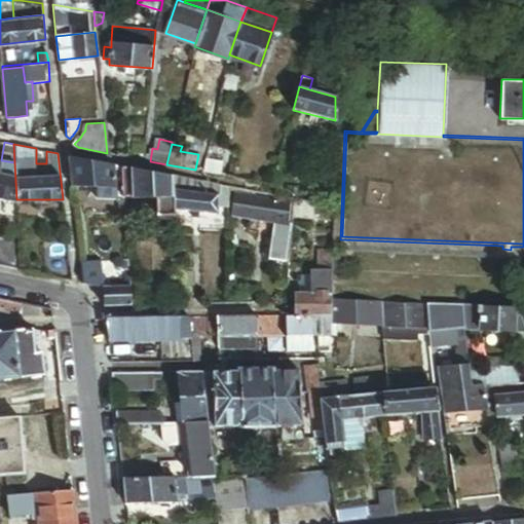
[(122,165),(69,155),(72,186),(94,186),(94,196),(111,197),(117,203),(117,212),(124,212),(123,185),(122,165)]
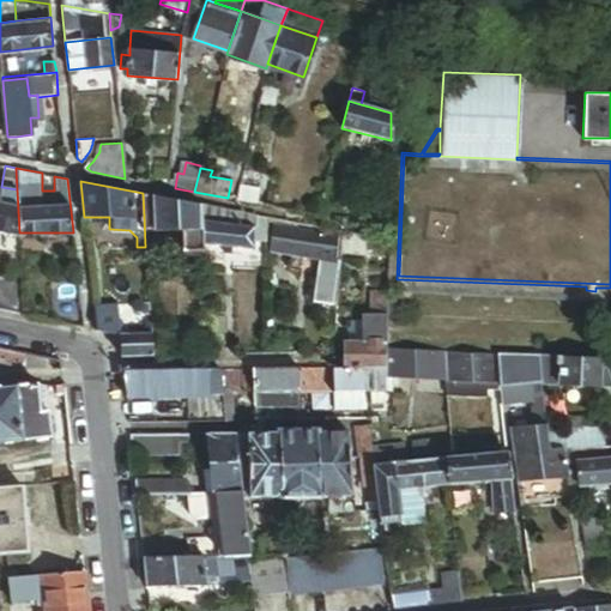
[(239,183),(235,199),(256,204),(259,188),(239,183)]
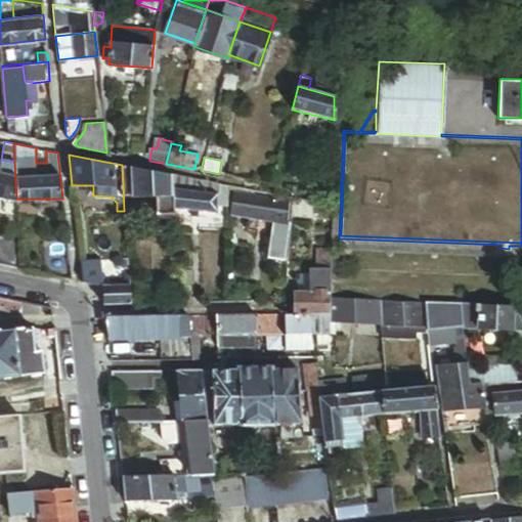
[(0,196),(16,199),(14,162),(1,160),(0,159),(0,196)]
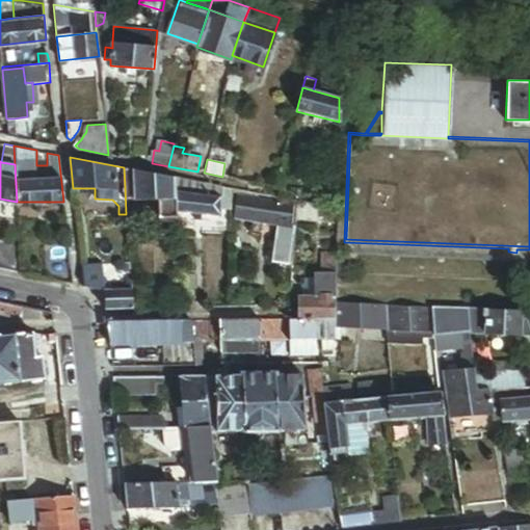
[(133,186),(132,169),(124,167),(125,187),(133,186)]
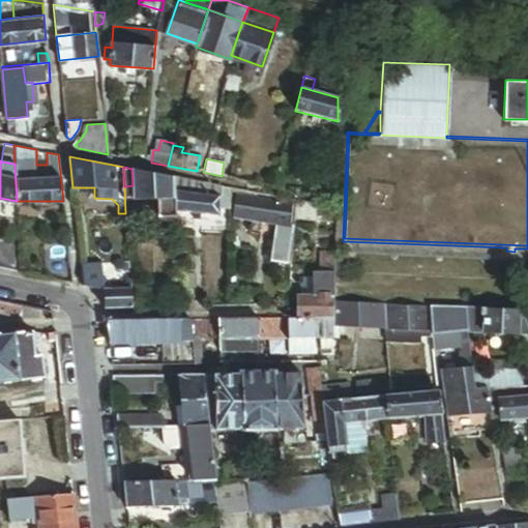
[(174,187),(174,177),(132,169),(133,185),(133,197),(158,196),(175,195),(174,187)]
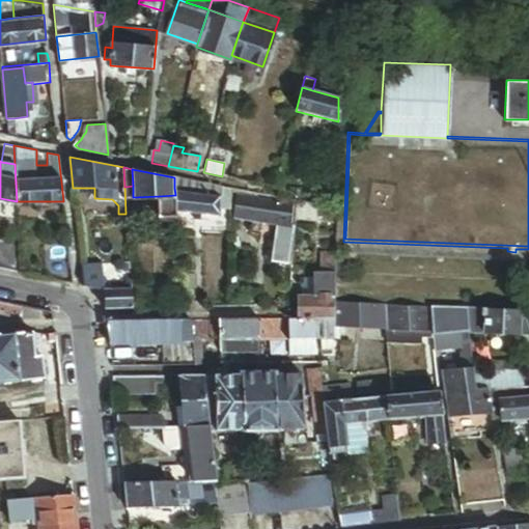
[(189,191),(191,181),(174,177),(174,188),(189,191)]
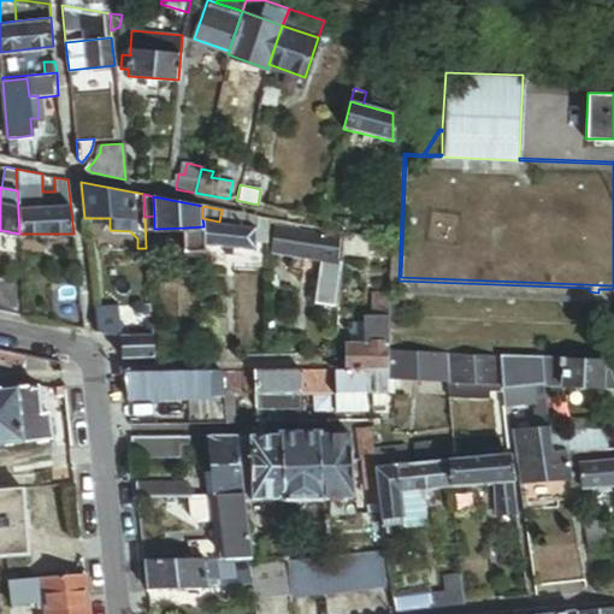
[(266,231),(267,218),(222,210),(219,222),(254,229),(266,231)]
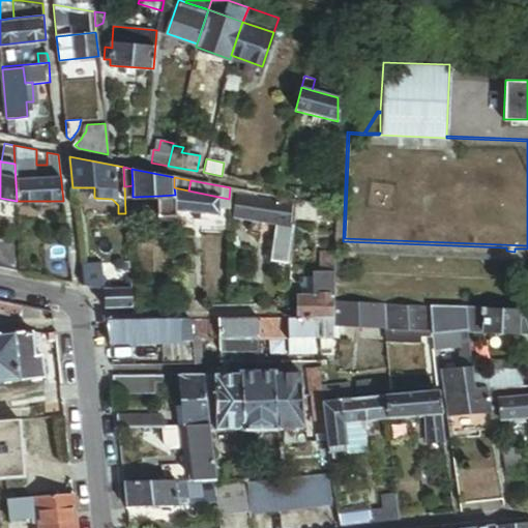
[(218,197),(188,191),(174,187),(175,195),(175,208),(214,215),(216,207),(218,197)]
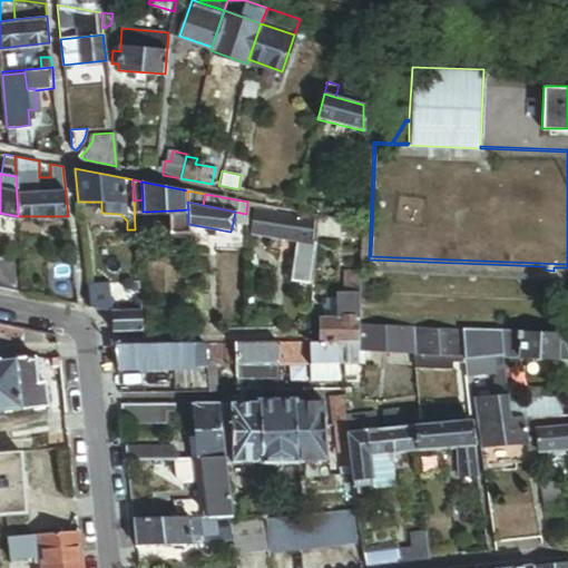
[(314,214),(248,202),(248,209),(254,211),(250,232),(296,241),(291,271),(307,274),(313,243),(309,243),(314,214)]
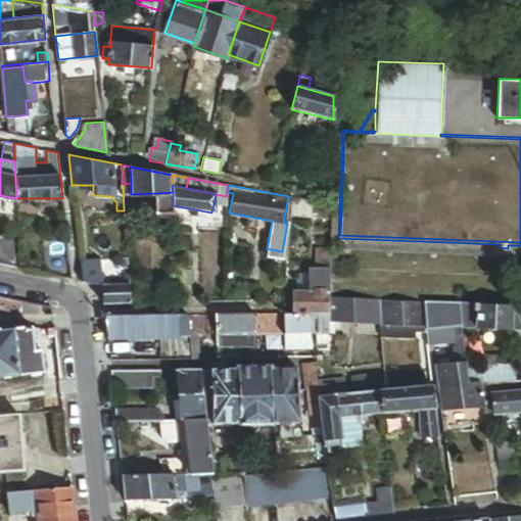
[(173,205),(173,192),(156,193),(157,212),(161,217),(173,217),(173,205)]
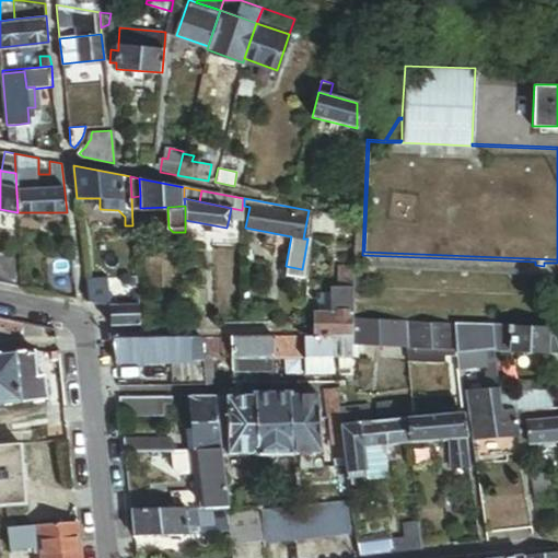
[(242,221),(242,210),(231,208),(229,219),(242,221)]
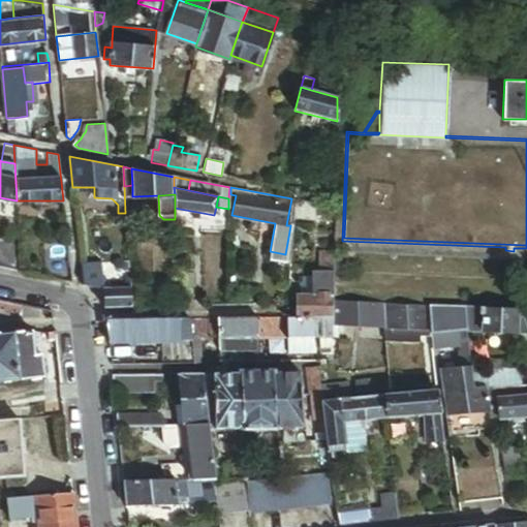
[(18,236),(0,231),(0,265),(20,270),(18,236)]
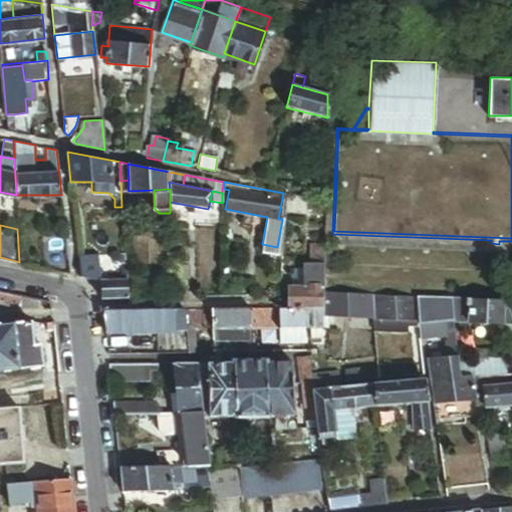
[(68,271),(64,235),(42,237),(45,266),(67,271),(68,271)]
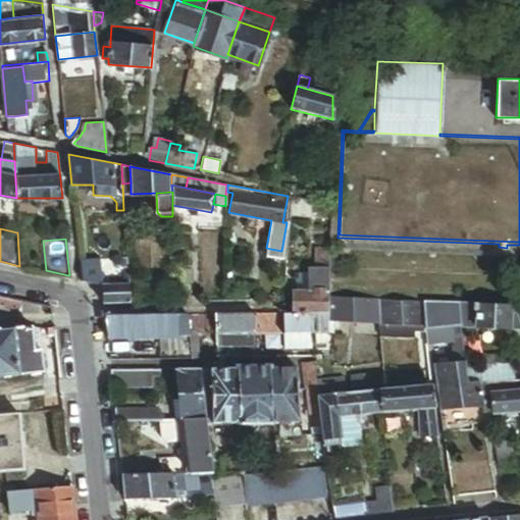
[(327,314),(328,297),(329,246),(315,246),(315,270),(309,269),(309,271),(298,273),(298,278),(296,278),(296,292),(294,293),(294,314),(311,314),(327,314)]
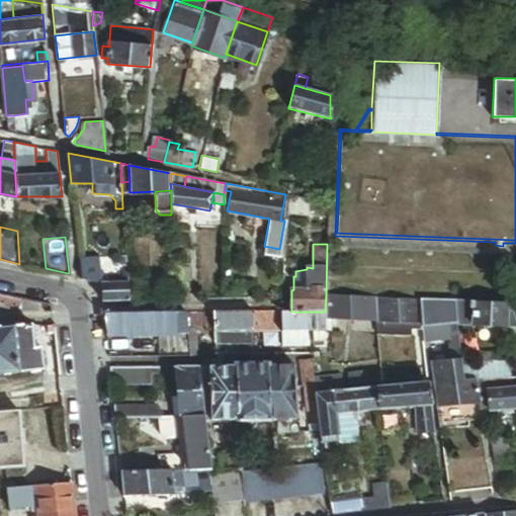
[(101,281),(109,281),(109,276),(108,256),(78,257),(80,277),(101,281)]
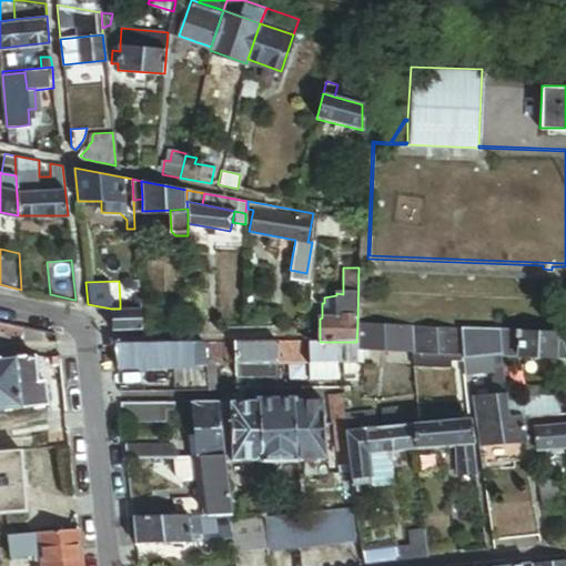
[(133,302),(120,303),(120,309),(140,307),(139,296),(132,297),(133,302)]
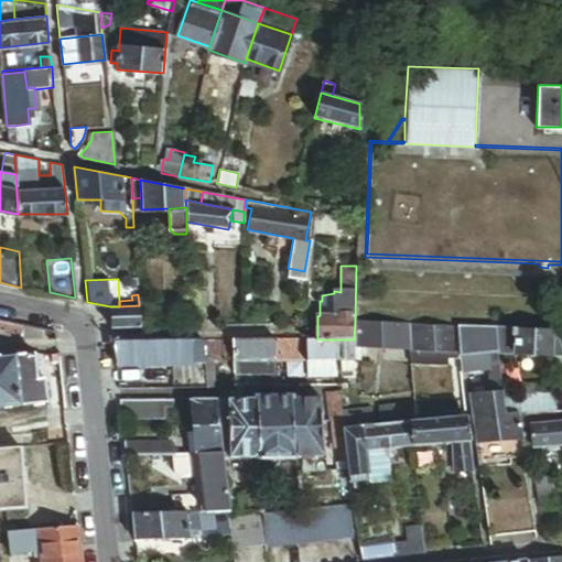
[(140,326),(139,305),(119,306),(110,306),(112,327),(140,326)]
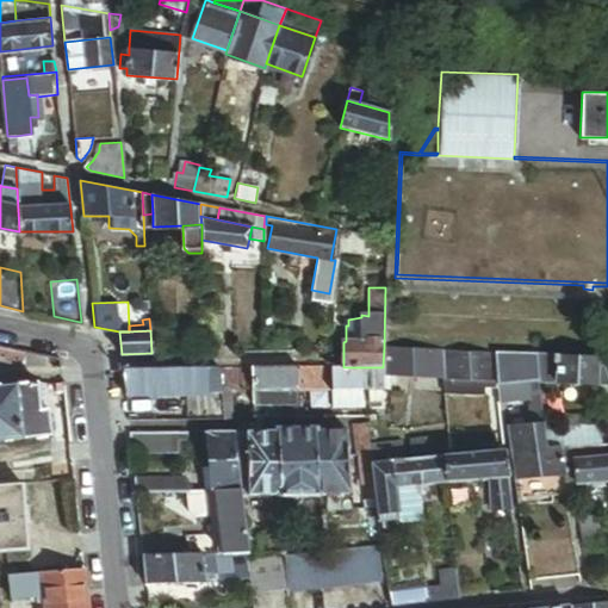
[(49,353),(0,341),(0,358),(45,368),(49,353)]
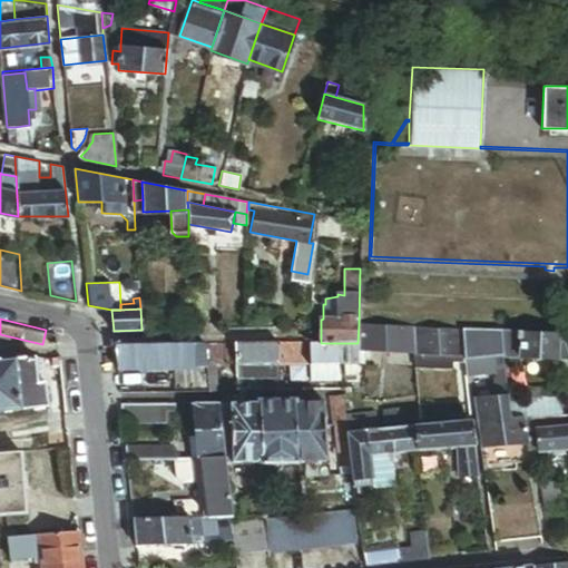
[(412,352),(413,326),(359,324),(358,343),(358,350),(359,350),(412,352)]
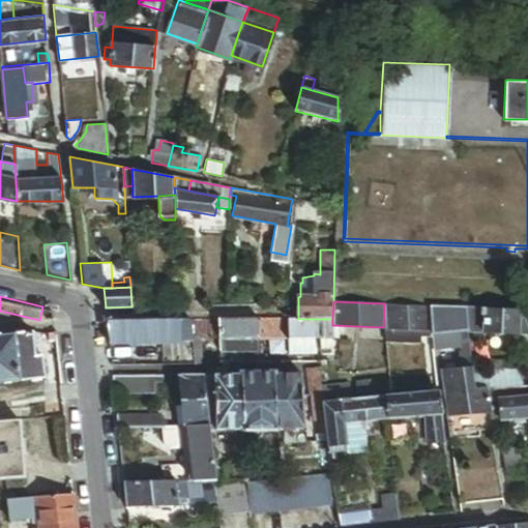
[(431,328),(432,305),(384,303),(383,327),(431,328)]
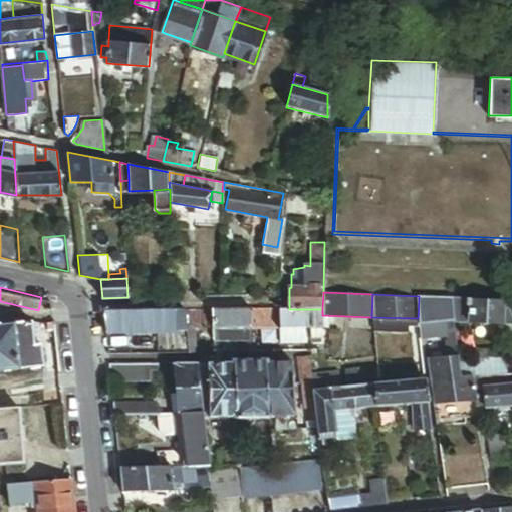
[(454,320),(452,297),(419,296),(418,318),(418,323),(446,321),(454,320)]
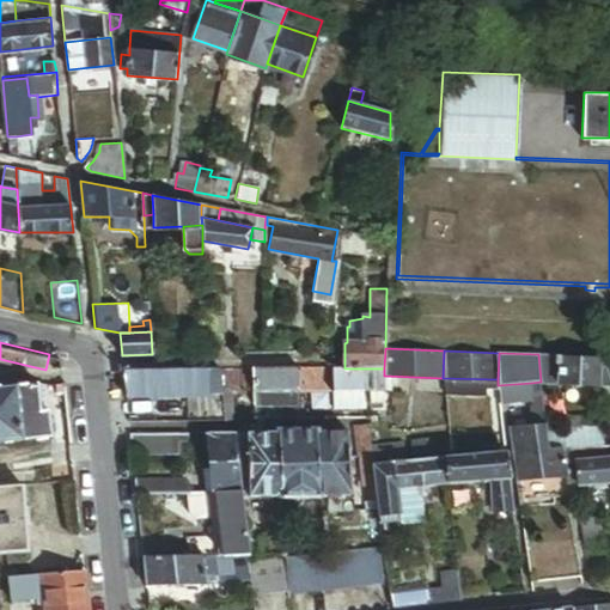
[(541,382),(559,382),(560,355),(538,354),(541,382)]
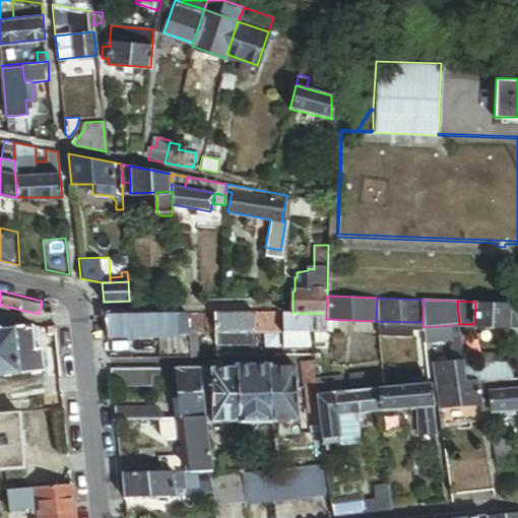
[(510,313),(511,303),(475,302),(474,324),(510,325),(510,313)]
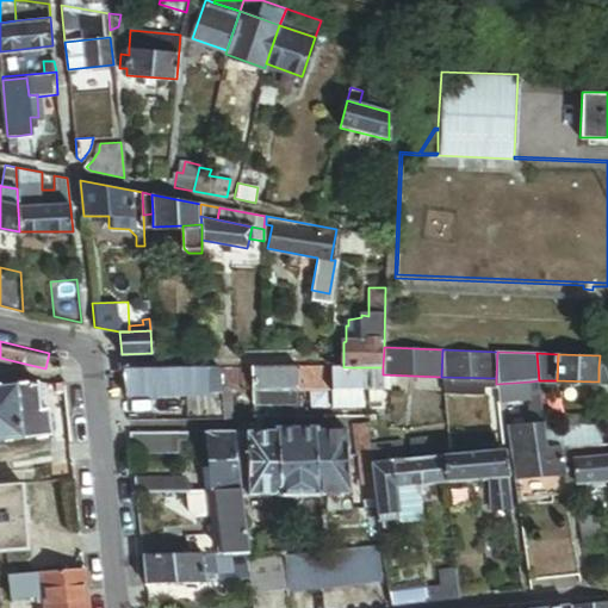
[(253,382),(253,366),(234,367),(234,370),(235,383),(253,382)]
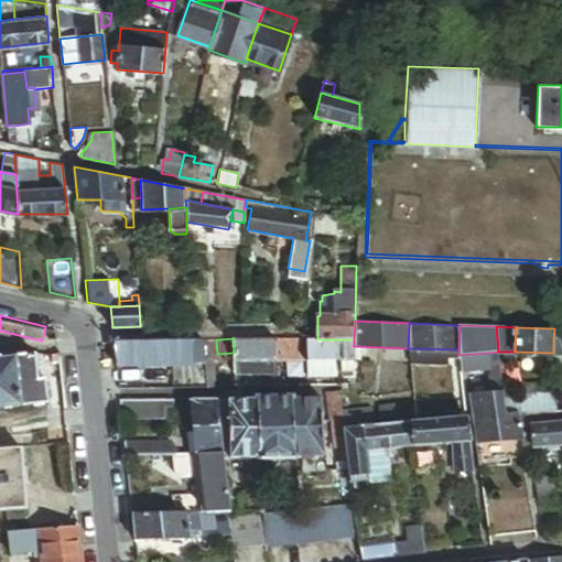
[(276,360),(276,338),(234,338),(234,353),(235,359),(267,360),(276,360)]
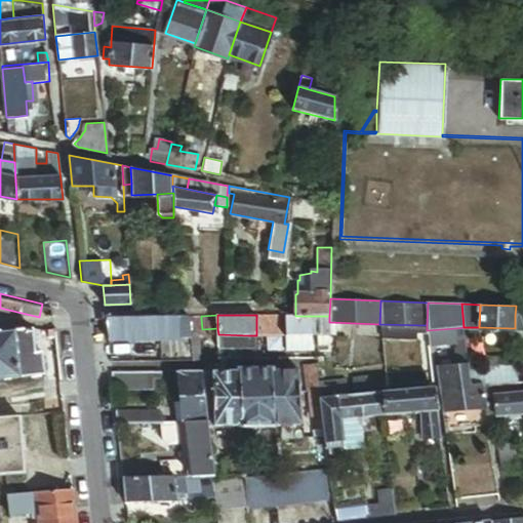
[(285,316),(285,315),(256,315),(256,335),(285,335),(285,316)]
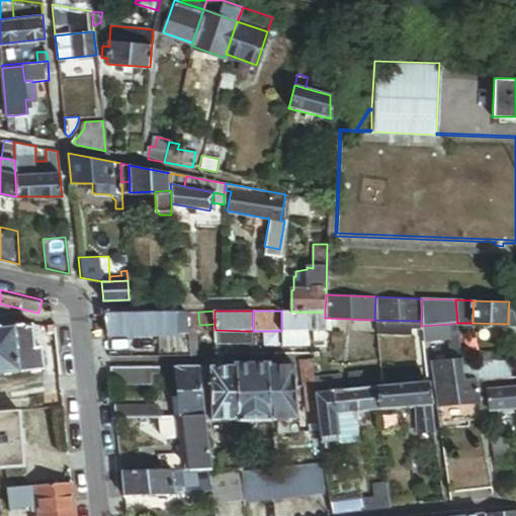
[(186,312),(104,312),(106,335),(157,334),(157,355),(190,355),(187,326),(187,314),(186,312)]
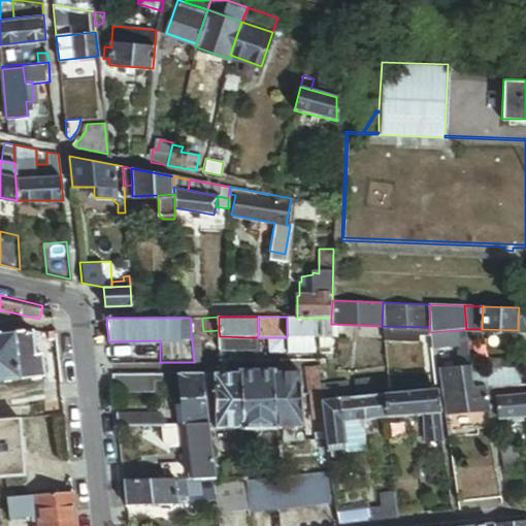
[(315,337),(315,318),(297,318),(287,318),(287,337),(315,337)]
